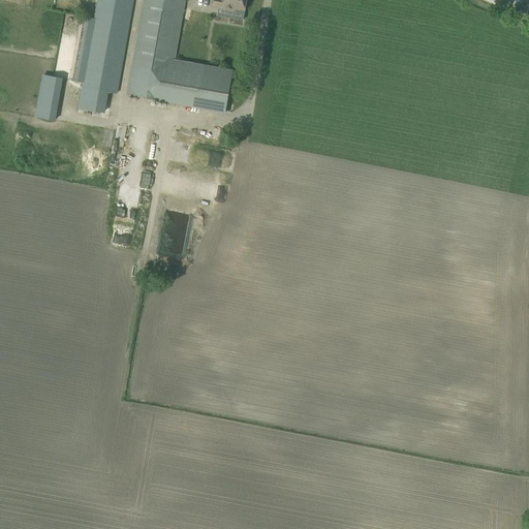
[(97,0),(79,109),(104,114),(109,93),(118,94),(133,2),(132,0),(97,0)]
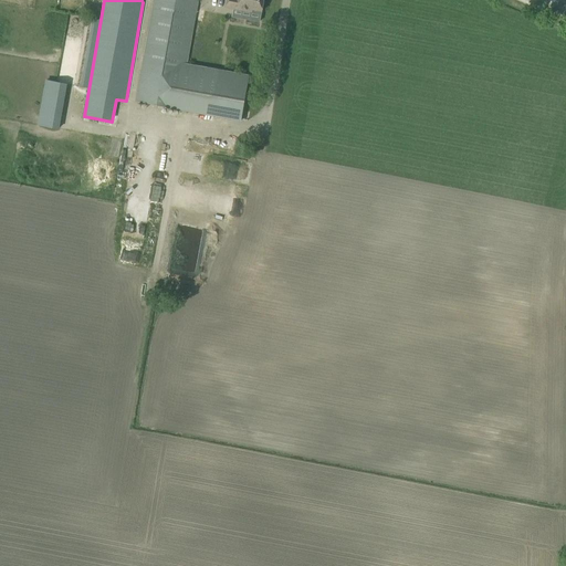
[(186,65),(198,0),(195,0),(154,0),(136,102),(241,122),(249,75),(186,65)]
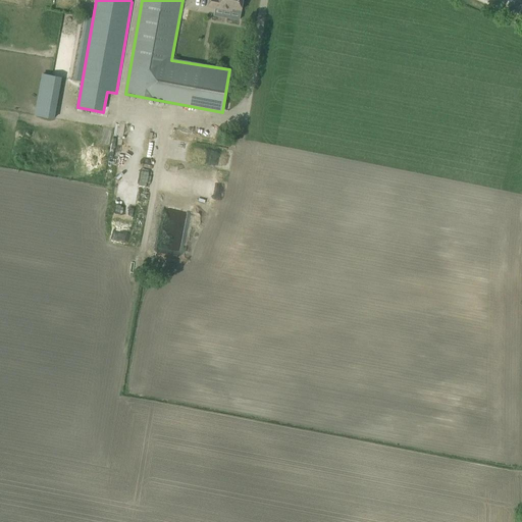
[(209,0),(209,3),(208,8),(232,13),(233,11),(233,9),(242,10),(243,0),(209,0)]
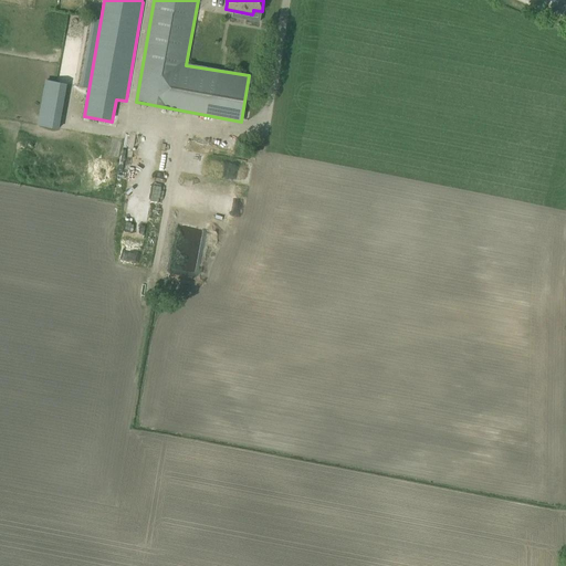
[(59,129),(67,84),(45,80),(38,125),(59,129)]
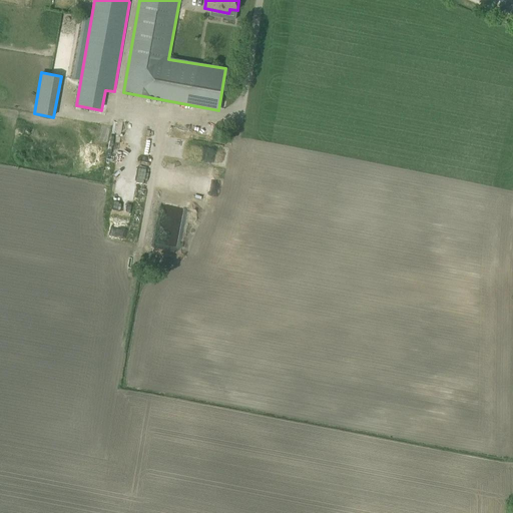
[(134,161),(119,159),(107,229),(122,231),(134,161)]
